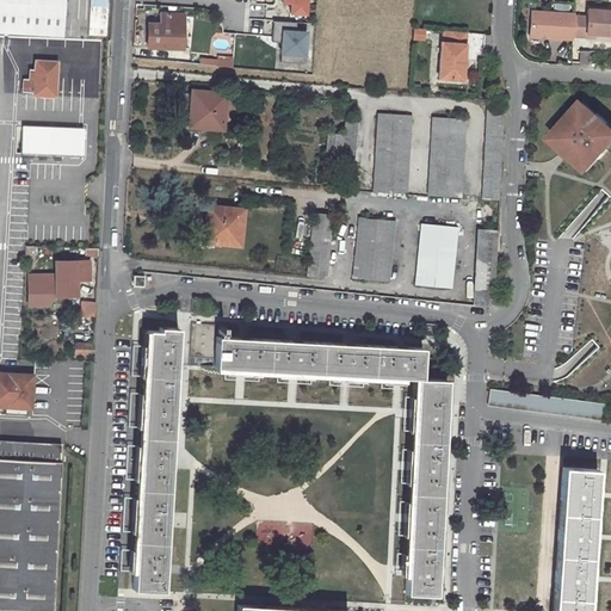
[(63,0),(0,0),(0,25),(62,30),(63,0)]
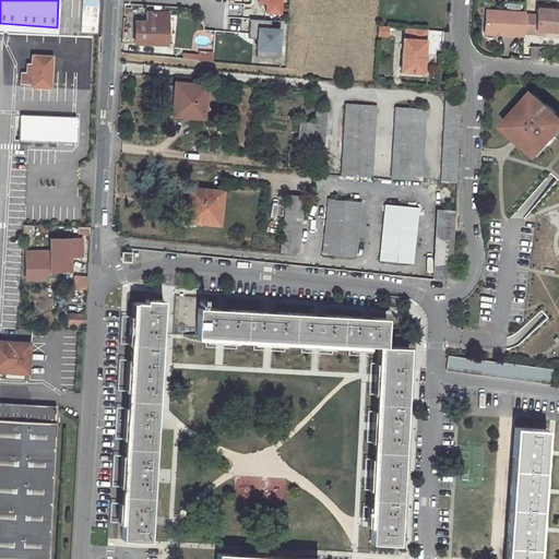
[(280,12),(280,0),(258,0),(258,1),(266,2),(265,11),(280,12)]
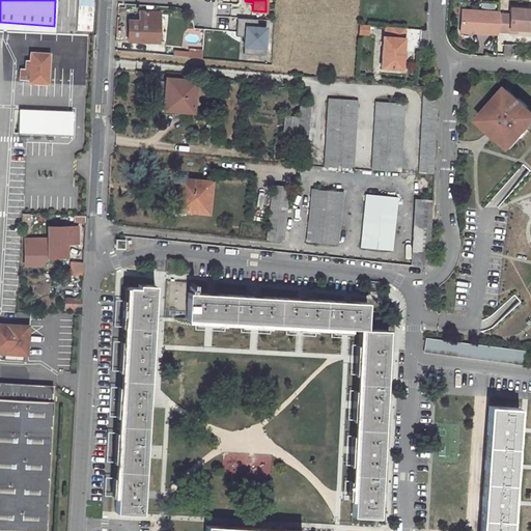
[(515,28),(529,28),(530,8),(509,7),(508,14),(498,12),(497,29),(508,30),(508,27),(515,28)]
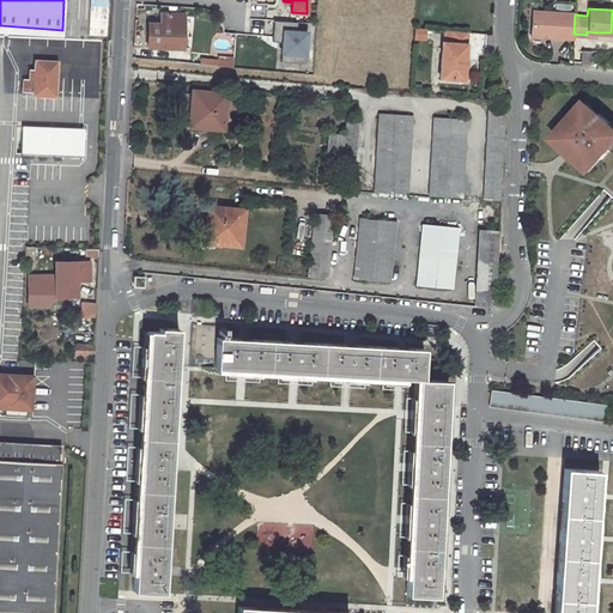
[(575,14),(576,12),(532,10),(530,35),(574,37),(574,34),(575,14)]
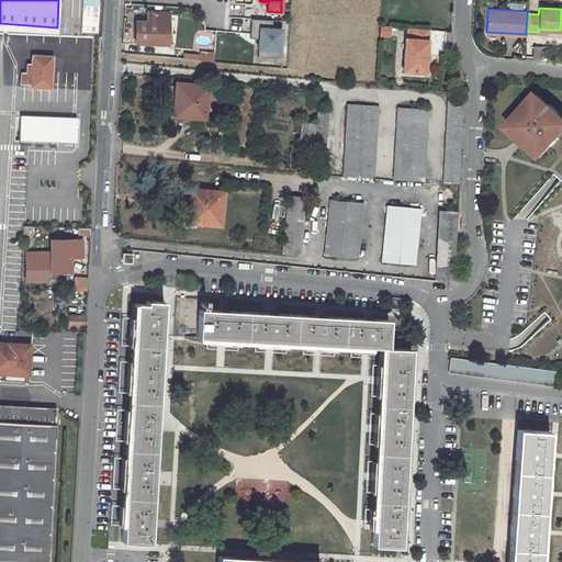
[(138,21),(137,43),(168,45),(169,13),(152,12),(152,10),(148,10),(148,22),(138,21)]
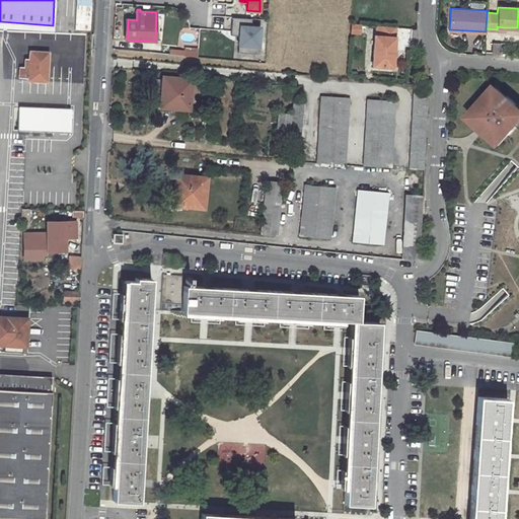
[(233,50),(255,50),(255,24),(233,24),(233,50)]
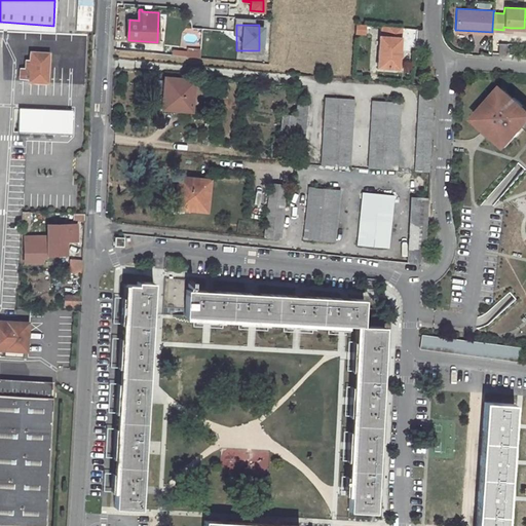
[(401,28),(387,27),(387,37),(379,36),(377,67),(398,69),(401,28)]
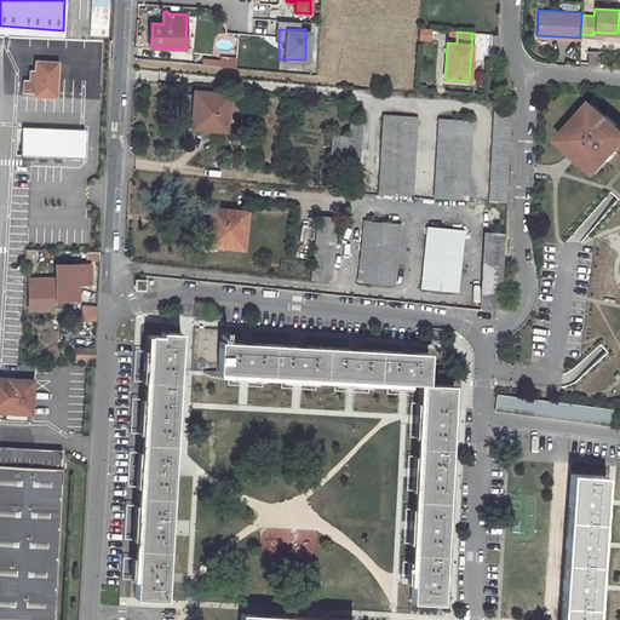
[(589,52),(587,63),(597,64),(598,52),(589,52)]
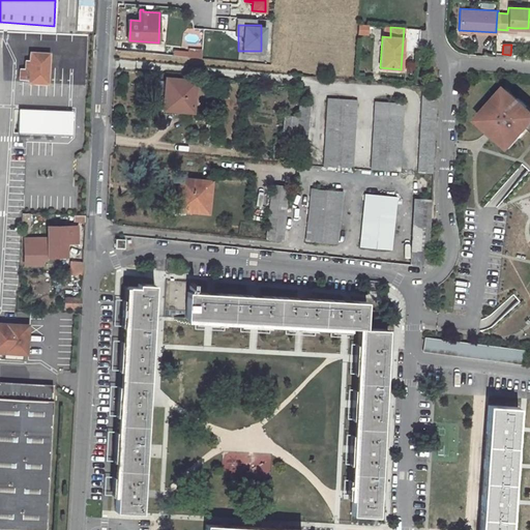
[(31,54),(29,83),(48,84),(49,55),(31,54)]
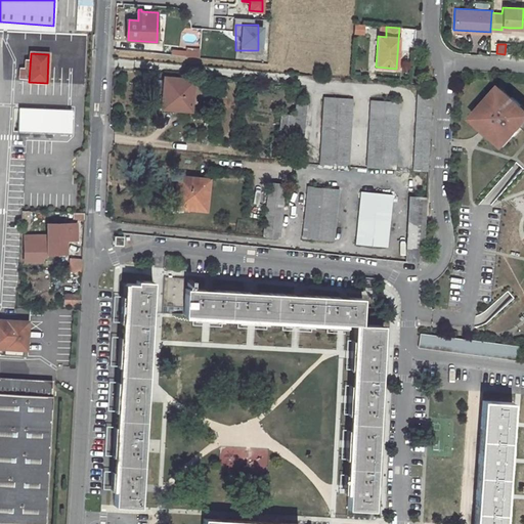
[(165,78),(162,107),(176,108),(177,105),(191,107),(193,80),(165,78)]
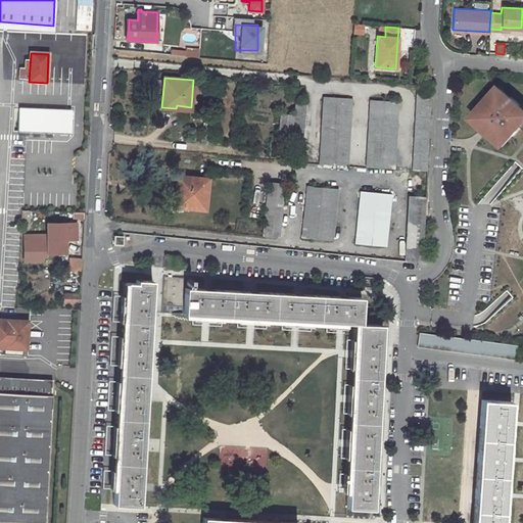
[(522,111),(517,106),(520,104),(511,96),(510,97),(501,89),(491,99),(489,96),(481,105),(482,106),(473,116),(483,125),(481,128),(490,136),(491,135),(501,143),(510,133),(512,136),(517,131),(516,129),(516,126),(519,126),(522,129),(522,111)]
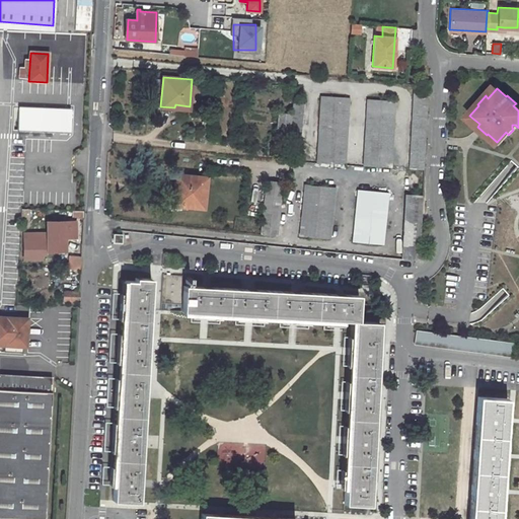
[(321,94),(316,163),(344,165),(350,97),(321,94)]
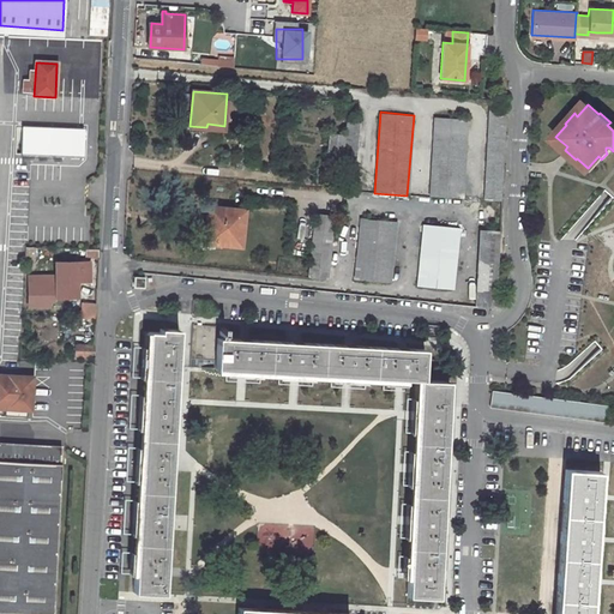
[(435,118),(428,197),(462,200),(468,121),(435,118)]
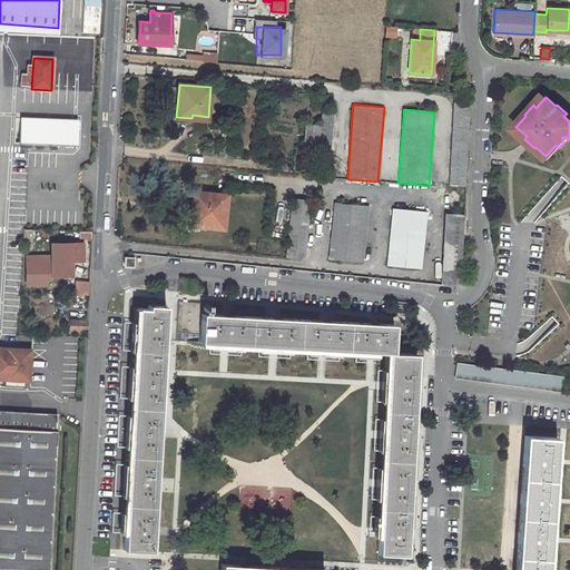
[(322,111),(315,167),(327,168),(334,114),(322,111)]
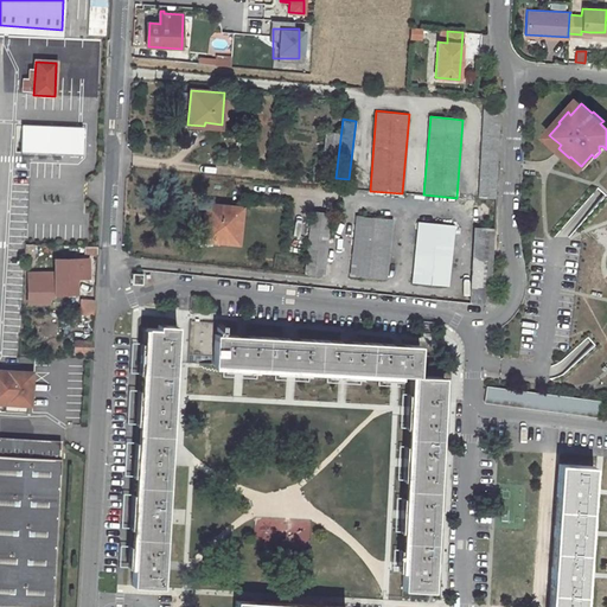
[(24,126),(21,153),(82,155),(83,128),(24,126)]
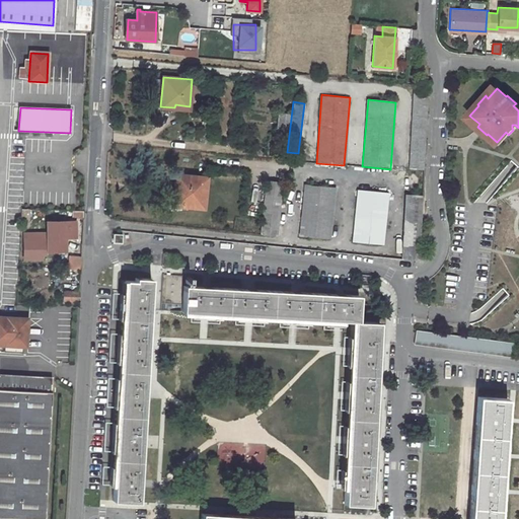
[(278,116),(276,137),(286,138),(288,117),(278,116)]
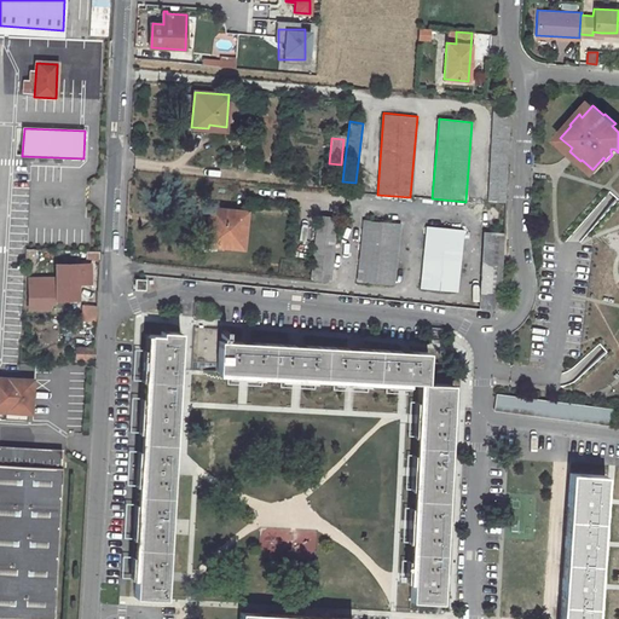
[(208,229),(207,244),(243,248),(247,212),(215,208),(212,230),(208,229)]
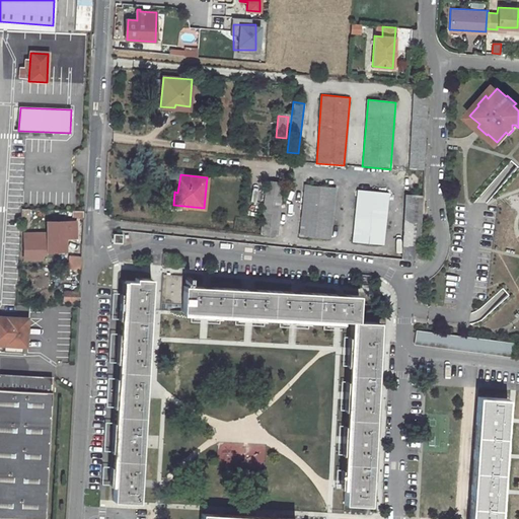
[(305,186),(299,236),(328,239),(335,189),(305,186)]
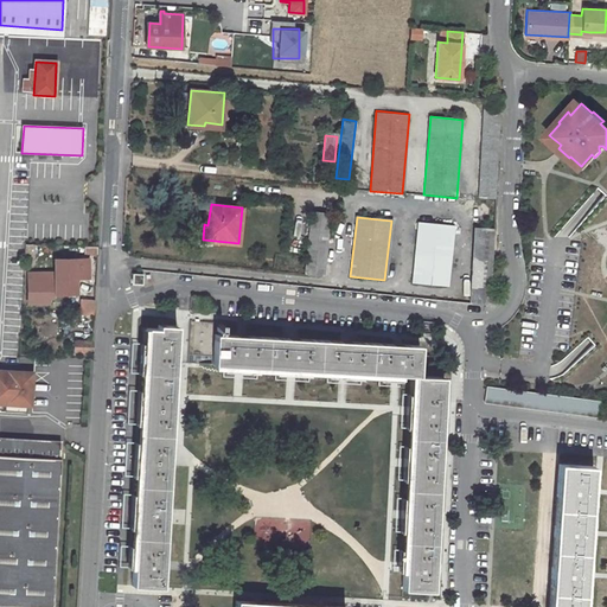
[(419,222),(411,283),(446,287),(452,225),(419,222)]
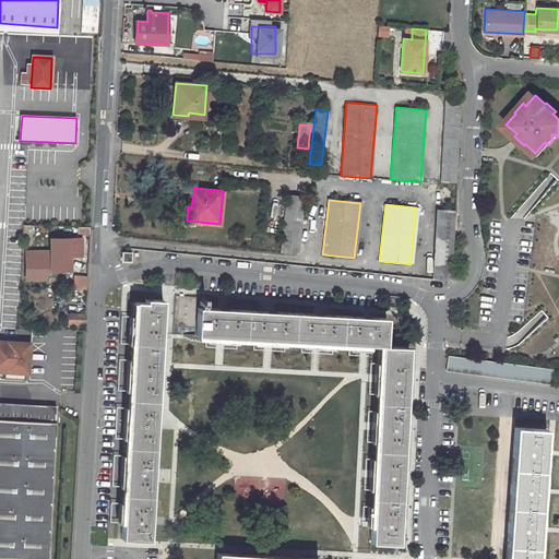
[(24,207),(16,206),(15,224),(23,225),(24,207)]
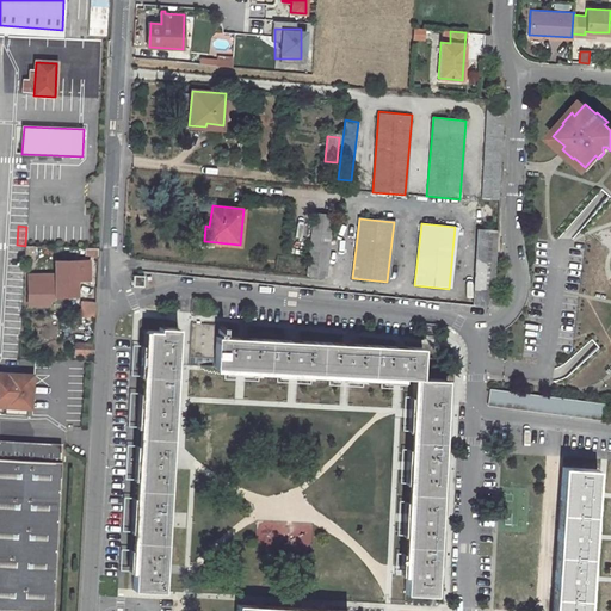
[(471,228),(463,304),(492,308),(497,230),(471,228)]
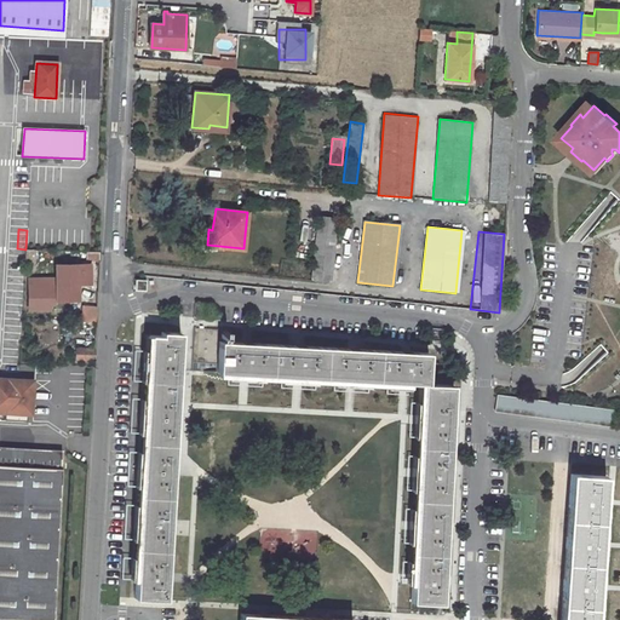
[(29,280),(27,308),(49,308),(49,297),(56,297),(56,300),(64,300),(76,299),(76,298),(78,280),(90,280),(89,285),(96,285),(97,269),(90,269),(90,263),(56,265),(56,283),(49,283),(49,281),(29,280)]
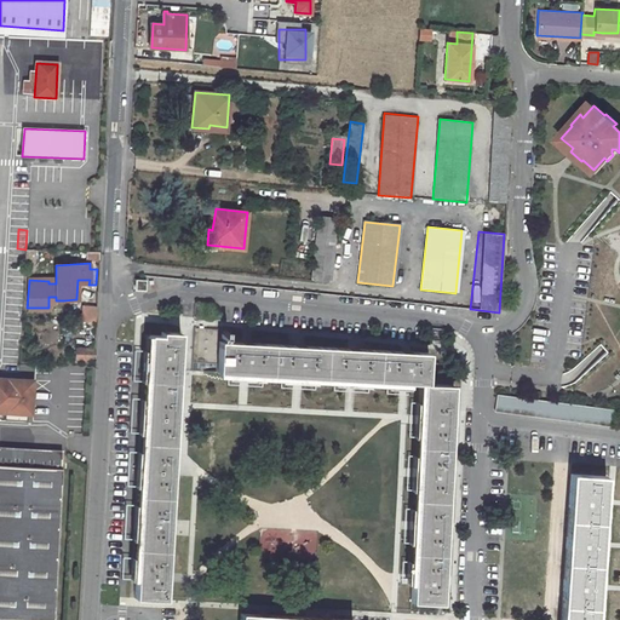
[(136,279),(135,291),(147,291),(147,280),(136,279)]
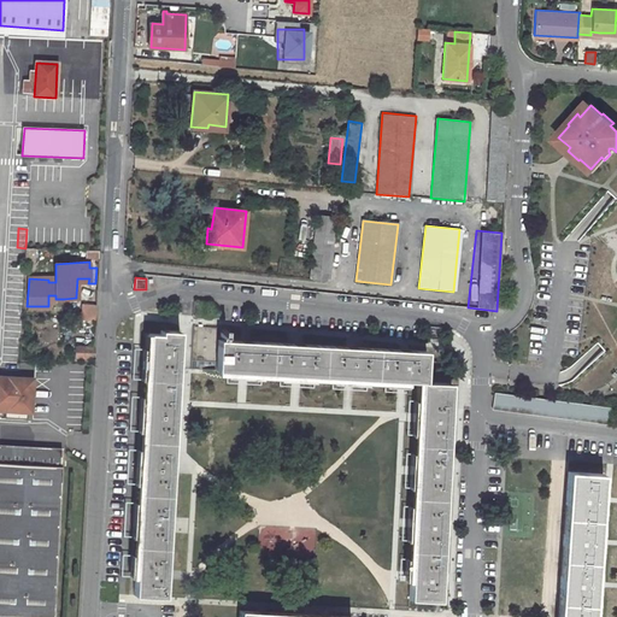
[(76,298),(64,299),(64,311),(76,312),(76,309),(76,298)]
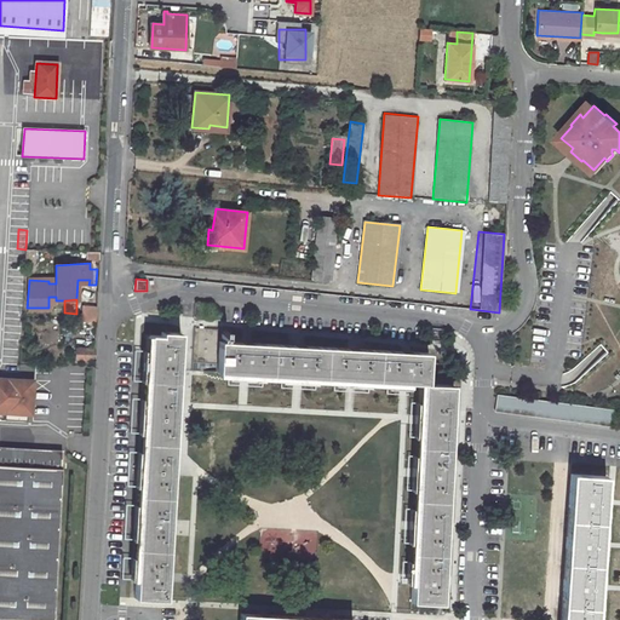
[(194,327),(191,371),(420,384),(411,602),(441,603),(452,385),(426,384),(428,352),(220,342),(220,329),(194,327)]
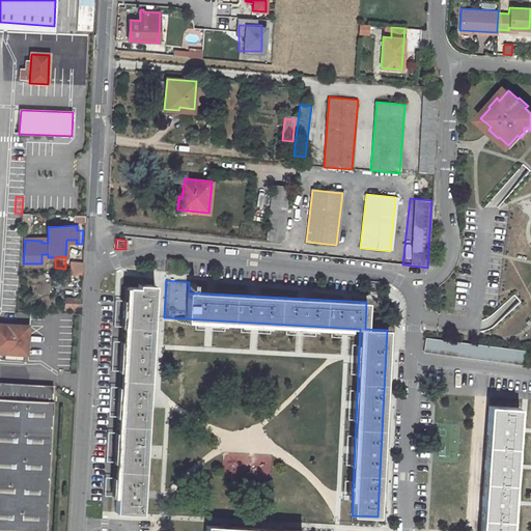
[(128,287),(114,512),(141,513),(155,285),(145,284),(145,288),(128,287)]
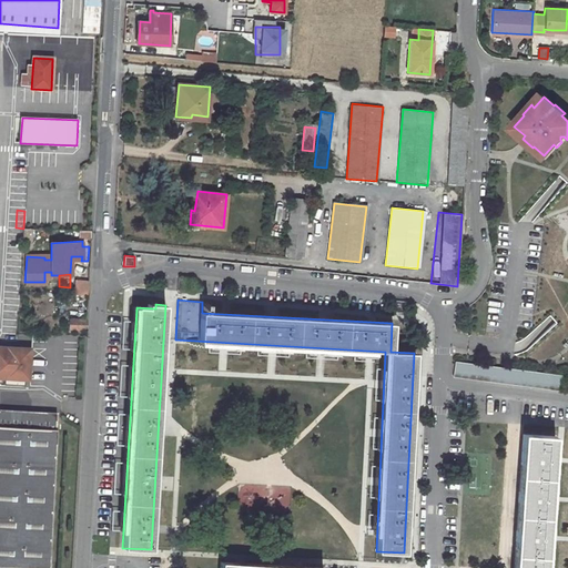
[(69,318),(69,328),(85,330),(85,318),(69,318)]
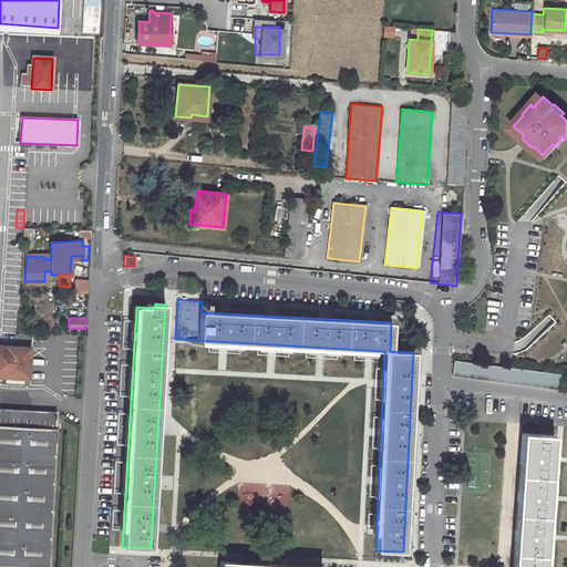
[(0,377),(29,378),(29,348),(0,347),(0,377)]
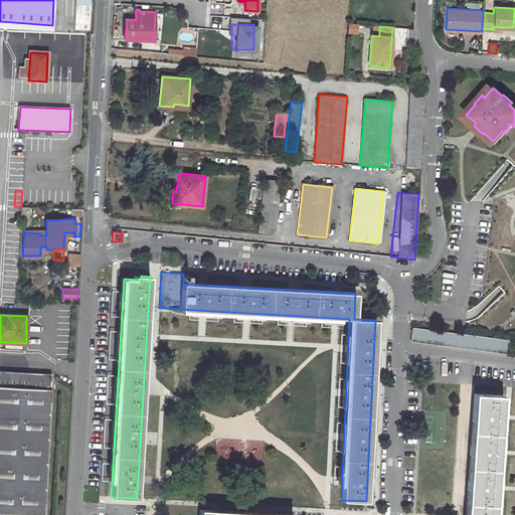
[(514,342),(413,330),(411,343),(514,356),(514,342)]
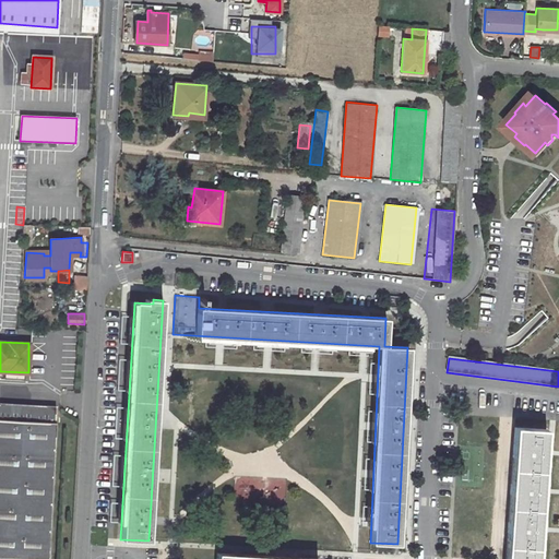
[(0,556),(48,558),(56,420),(0,417),(0,556)]
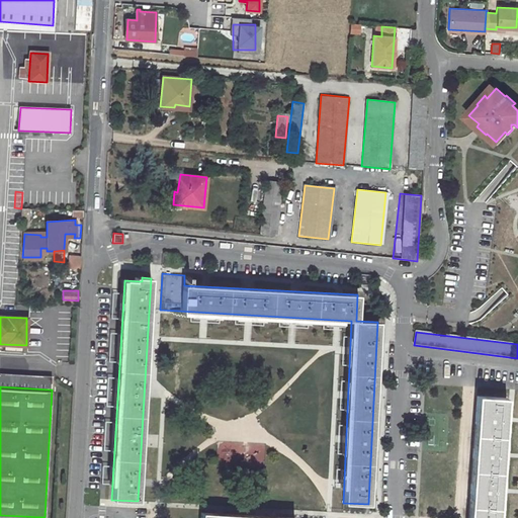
[(476,400),(467,517),(497,517),(506,402),(476,400)]
